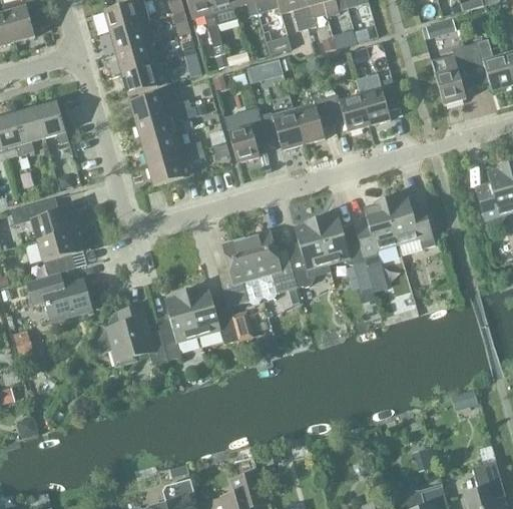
[(5,11),(14,41),(35,35),(28,9),(45,5),(43,0),(8,0),(1,2),(4,12),(5,11)]
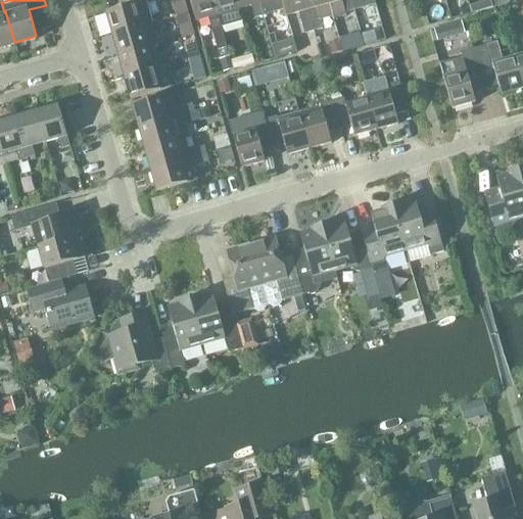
[(112,32),(152,20),(147,0),(139,0),(106,9),(112,32)]
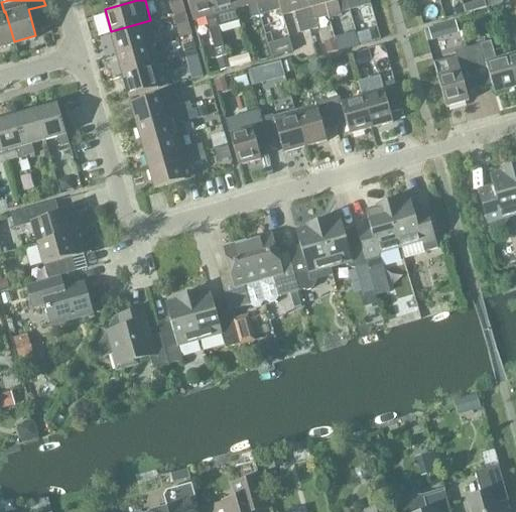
[(168,0),(173,13),(185,10),(182,0),(168,0)]
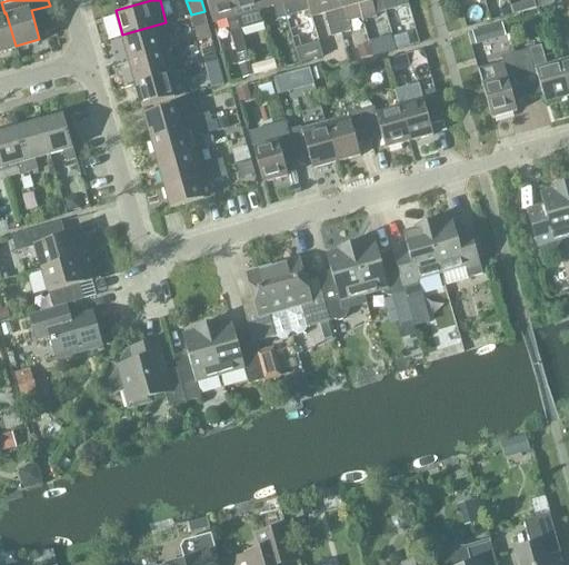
[(247,50),(240,27),(232,0),(206,0),(212,20),(227,17),(237,52),(247,50)]
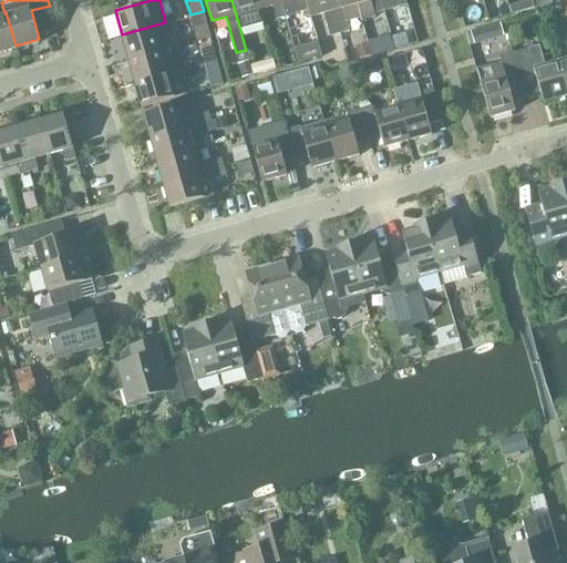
[(263,20),(259,7),(257,0),(232,0),(239,27),(263,20)]
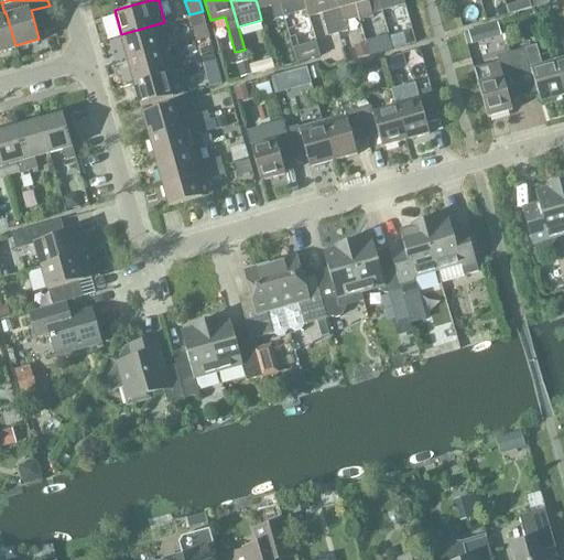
[(274,17),(284,14),(280,0),(256,0),(258,7),(271,3),(274,17)]
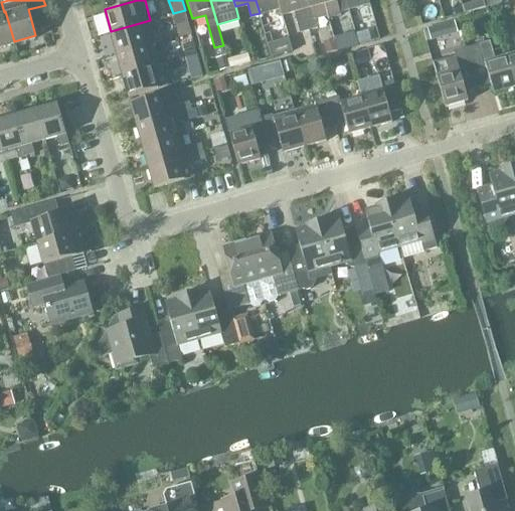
[(255,0),(260,13),(280,7),(277,0),(255,0)]
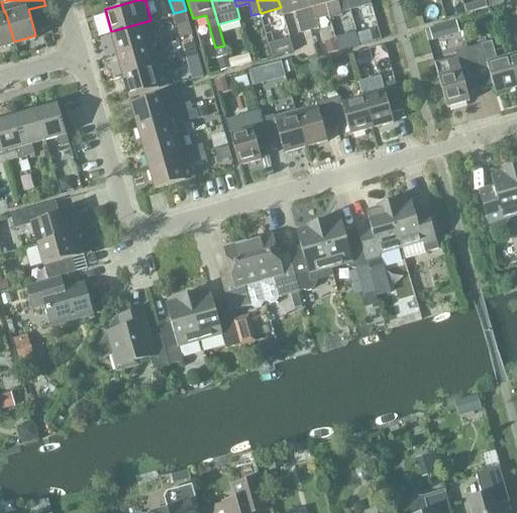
[(310,27),(308,19),(302,0),(278,0),(281,7),(283,13),(296,10),(299,22),(301,29),(310,27)]
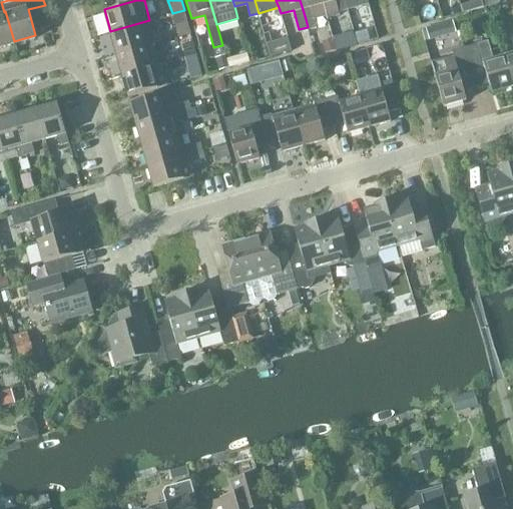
[(300,0),(306,19),(308,27),(316,24),(314,17),(327,14),(322,0),(300,0)]
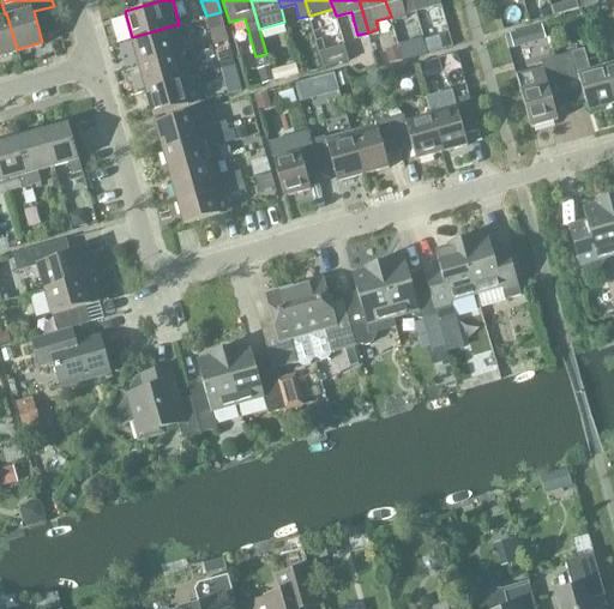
[(405,12),(415,8),(413,0),(385,0),(391,17),(391,18),(405,14),(405,12)]
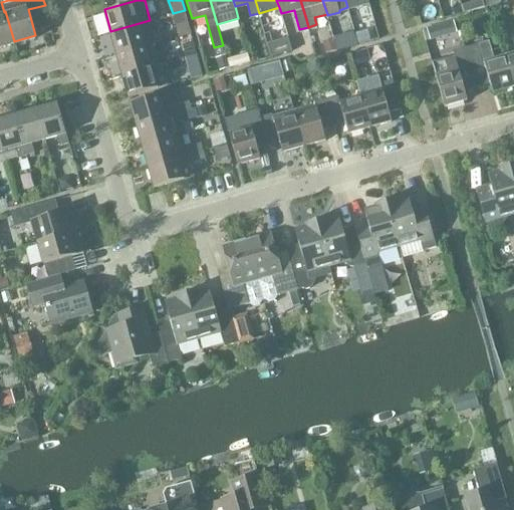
[(345,0),(347,7),(349,15),(358,13),(354,0),(345,0)]
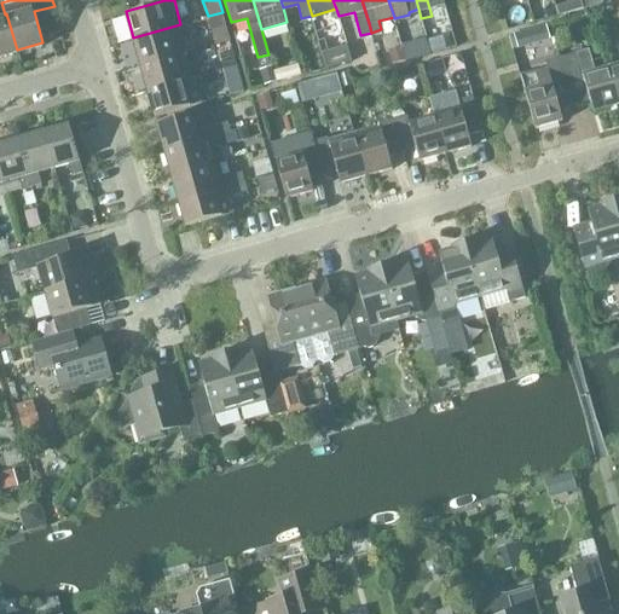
[(565,0),(556,3),(559,12),(572,9),(568,0),(565,0)]
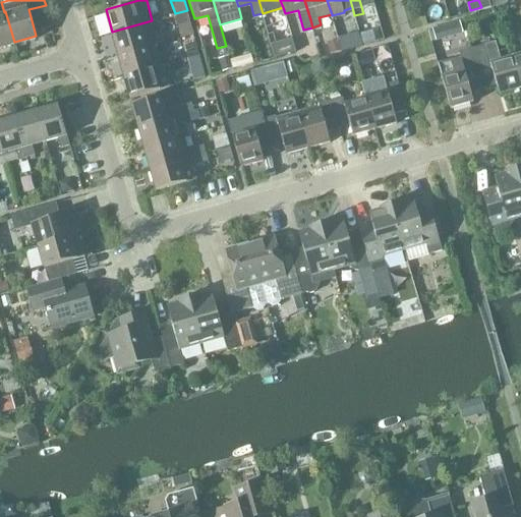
[(187,10),(175,13),(181,37),(194,33),(187,10)]
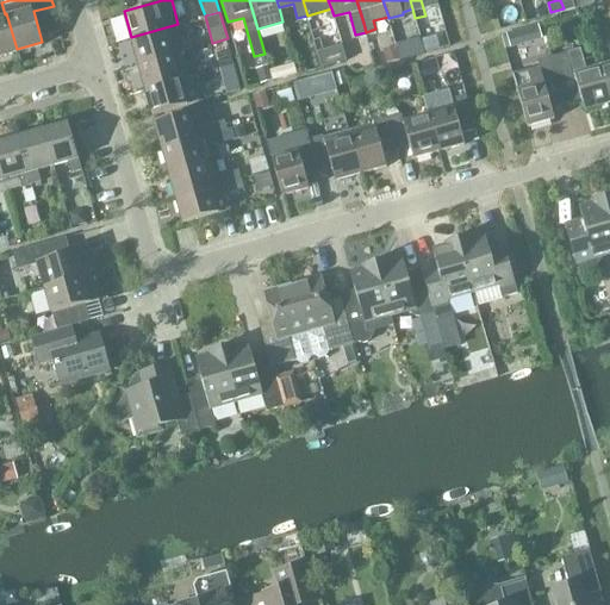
[(6,13),(5,14),(0,14),(0,54),(17,49),(6,13)]
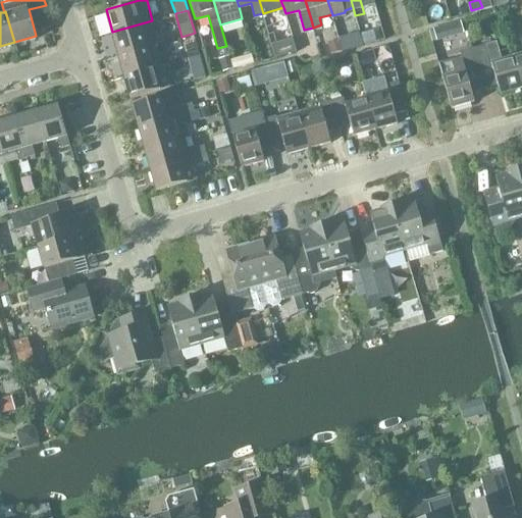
[(118,53),(154,42),(151,30),(160,27),(158,18),(152,20),(112,32),(118,53)]
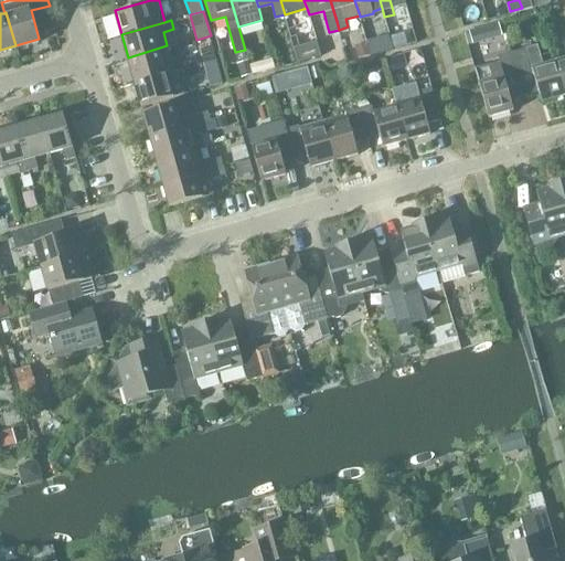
[(390,31),(377,34),(382,50),(394,46),(394,45),(391,34),(390,31)]
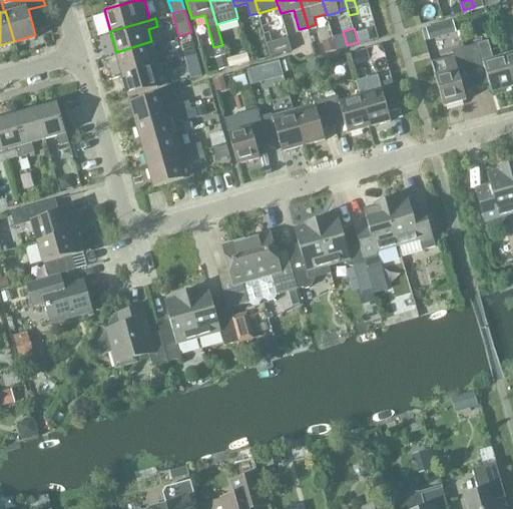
[(363,28),(355,31),(358,41),(366,39),(363,28)]
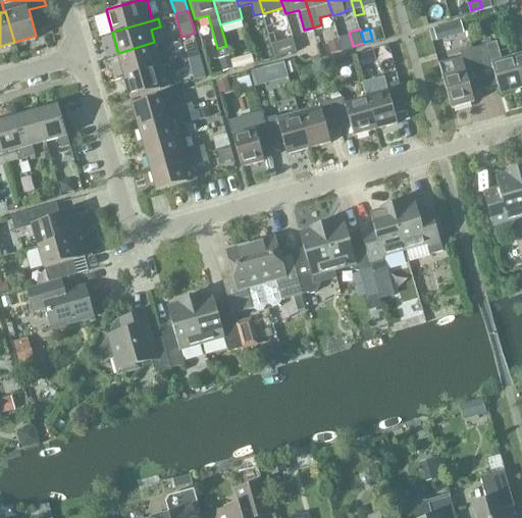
[(292,37),(271,43),(275,55),(295,49),(292,37)]
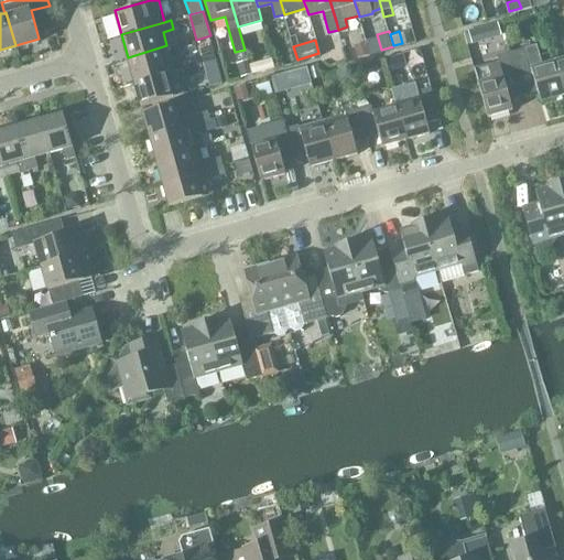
[(365,40),(355,43),(358,56),(368,53),(365,40)]
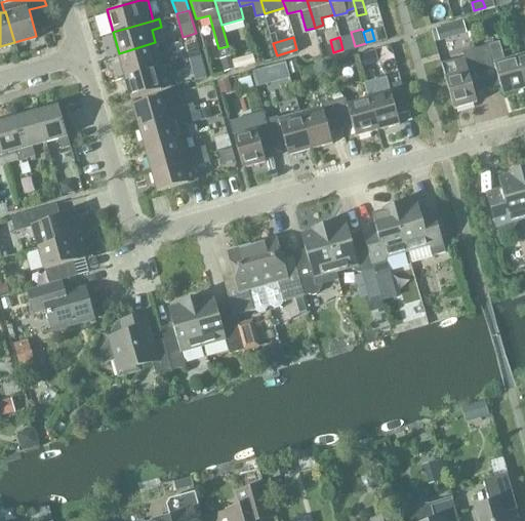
[(524,86),(524,85),(517,55),(505,58),(499,39),(476,46),(483,70),(495,66),(503,92),(524,86)]
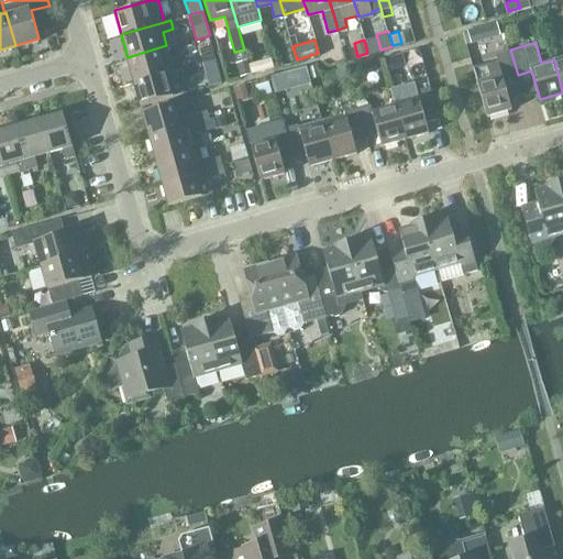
[(134,79),(177,67),(184,66),(180,57),(170,59),(166,45),(128,57),(134,79)]
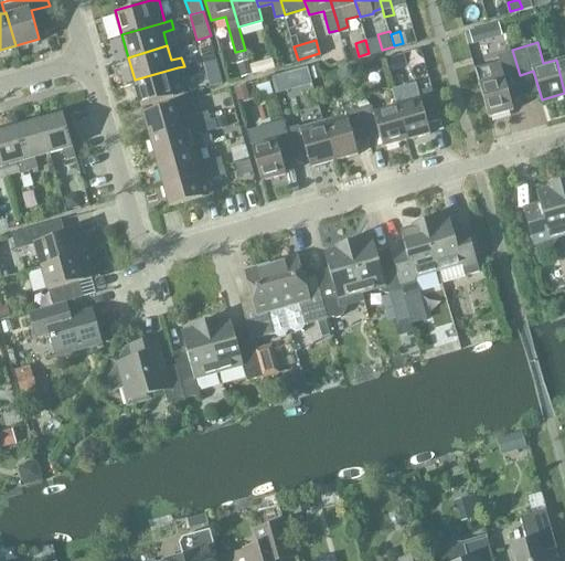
[(212,45),(201,49),(204,60),(215,57),(212,46),(212,45)]
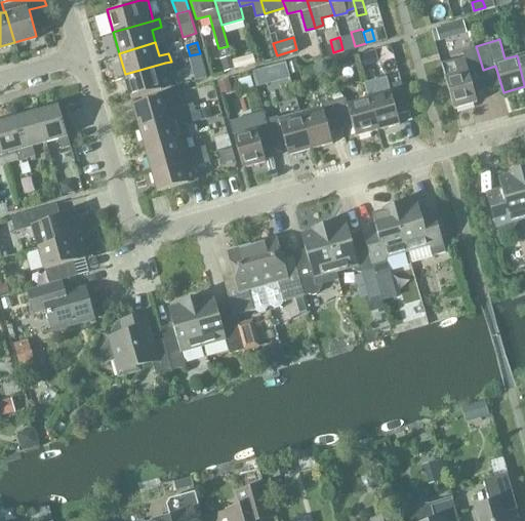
[(470,74),(483,70),(476,46),(462,49),(465,54),(441,62),(454,107),(477,101),(470,74)]
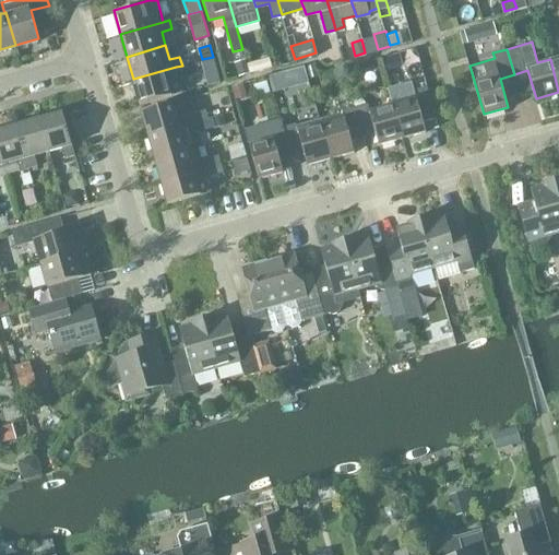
[(269,56),(247,62),(249,71),(271,66),(269,56)]
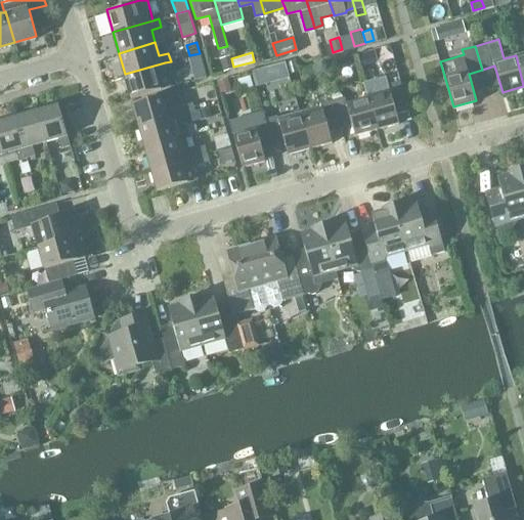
[(229,54),(220,57),(223,70),(232,67),(229,54)]
